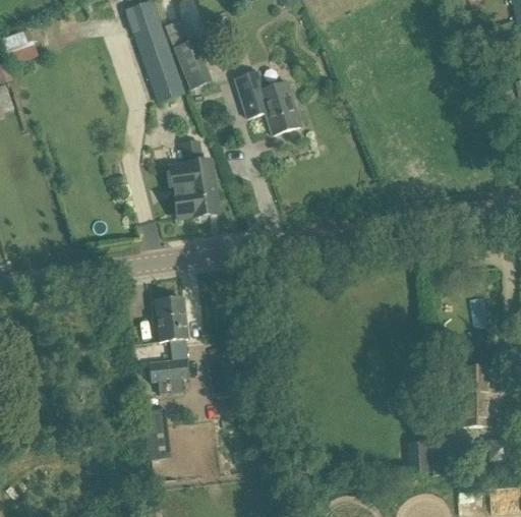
[(179,19),(164,25),(189,89),(210,80),(193,40),(188,42),(179,19)]
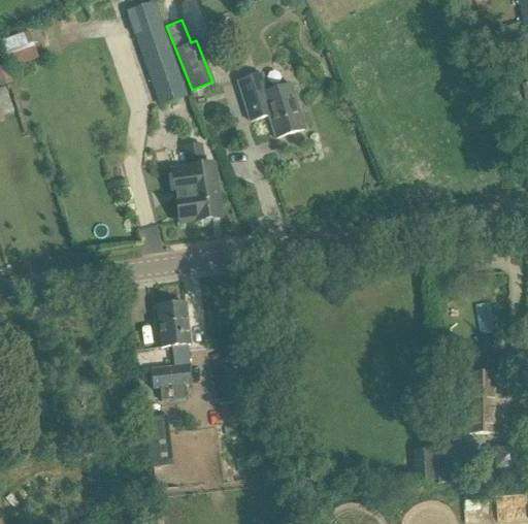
[(168,47),(145,56),(161,103),(185,95),(168,47)]
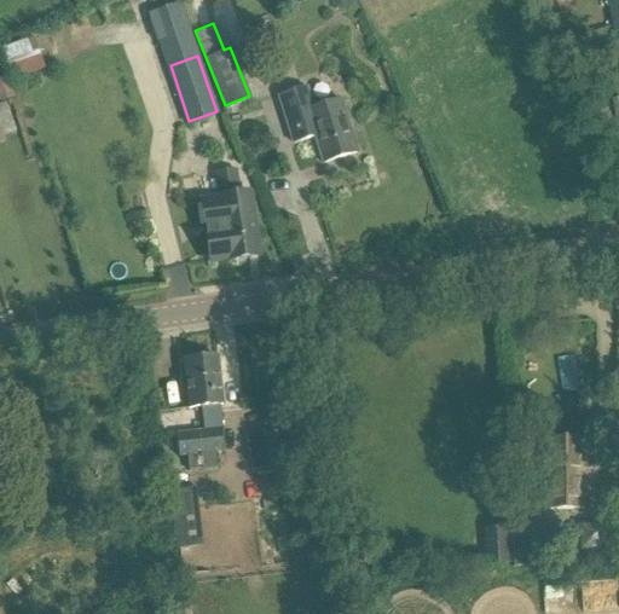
[(10,77),(0,79),(0,98),(15,94),(10,77)]
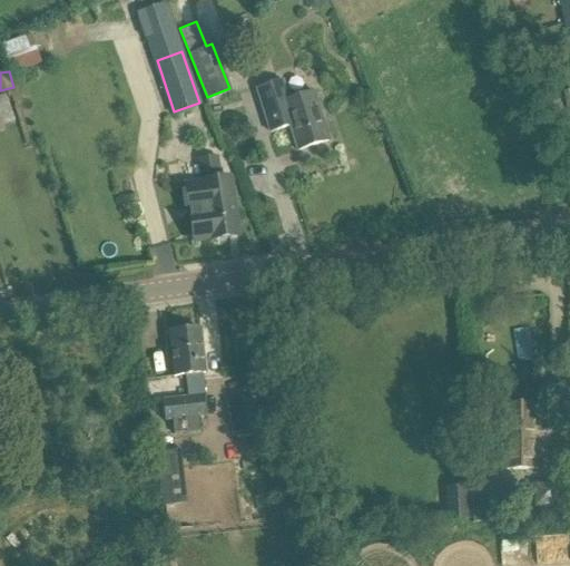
[(283,79),(255,87),(268,129),(288,124),(296,147),(328,137),(314,90),(288,98),(283,79)]
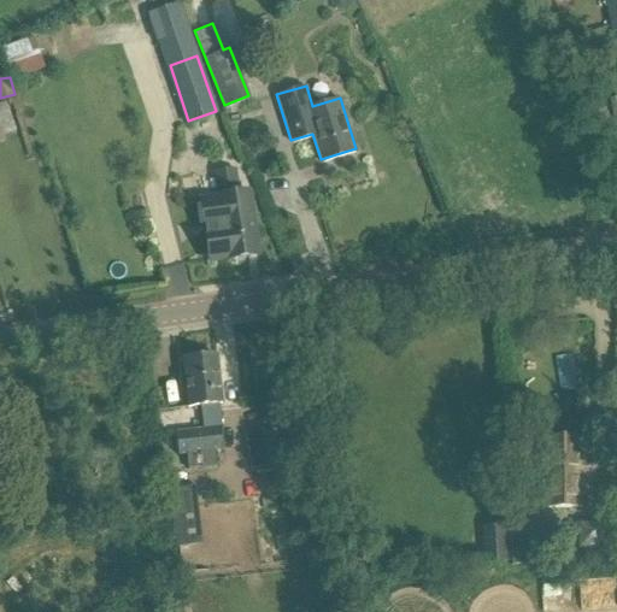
[(212,169),(215,193),(203,194),(210,258),(257,253),(251,189),(239,190),(236,166),(212,169)]
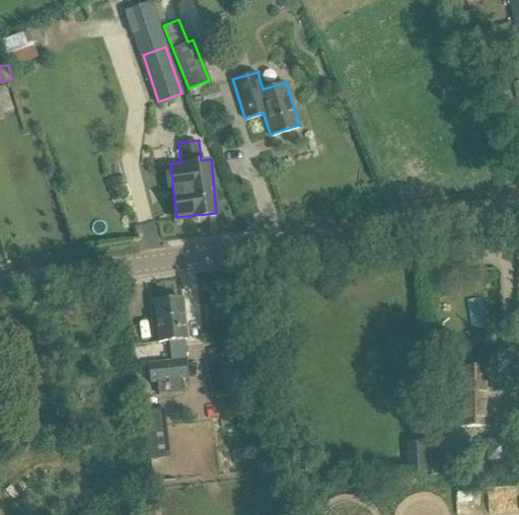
[(181,297),(153,300),(158,340),(167,339),(169,339),(169,346),(171,358),(184,356),(186,356),(184,344),(186,344),(184,337),(186,337),(181,297)]
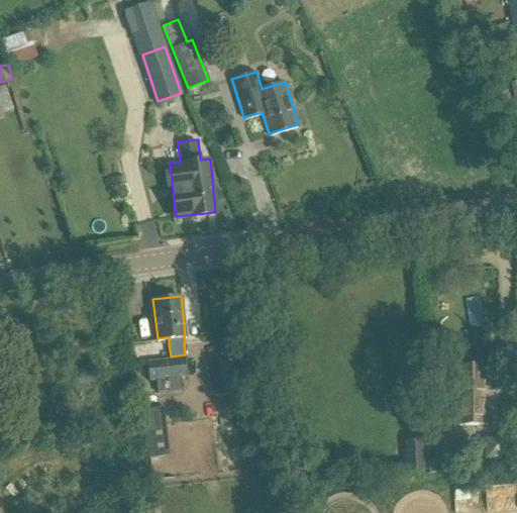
[(171,356),(145,358),(148,379),(156,378),(158,390),(181,388),(180,376),(186,375),(184,354),(171,356)]
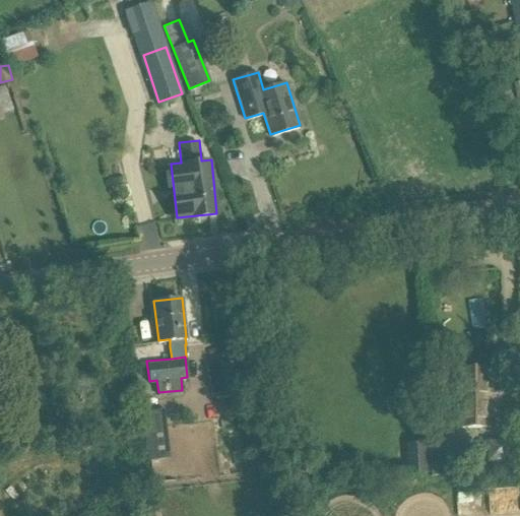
[(456,412),(464,412),(463,424),(484,424),(485,412),(493,412),(493,367),(456,367),(456,412)]
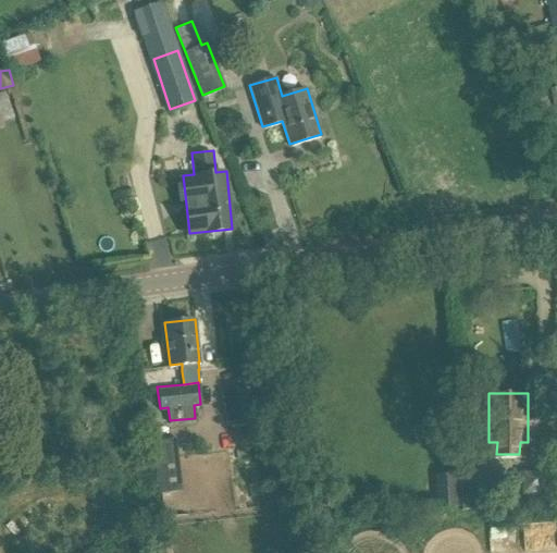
[(468,442),(468,431),(456,431),(456,442),(468,442)]
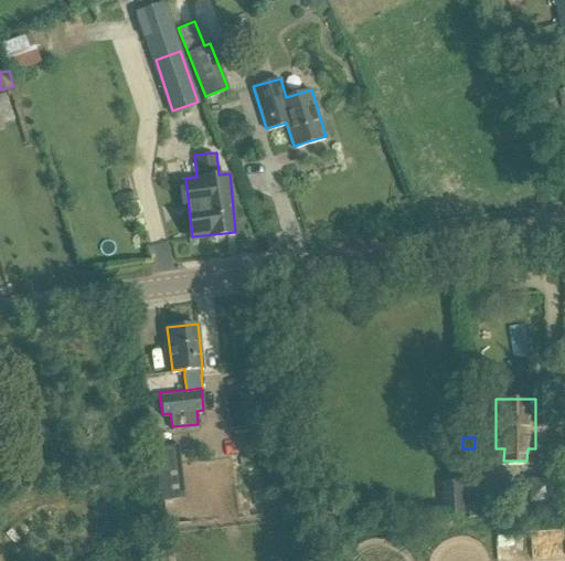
[(530,500),(535,500),(535,510),(564,508),(564,500),(564,499),(564,478),(552,478),(530,478),(530,497),(530,500)]
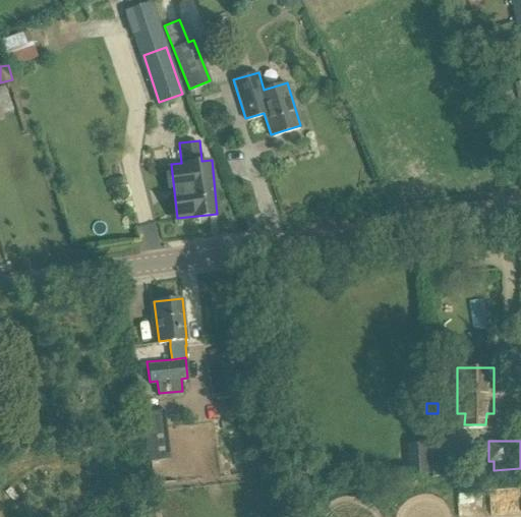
[(427,471),(426,442),(406,442),(407,473),(427,471)]
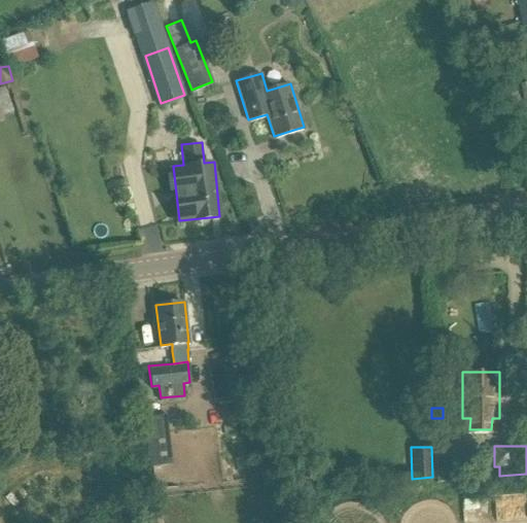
[(487,495),(463,496),(463,520),(488,519),(487,495)]
